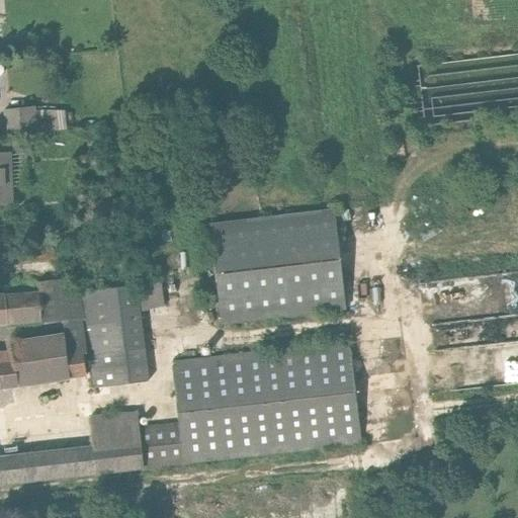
[(470,65),(475,105),(517,100),(517,69),(505,71),(504,61),(470,65)]
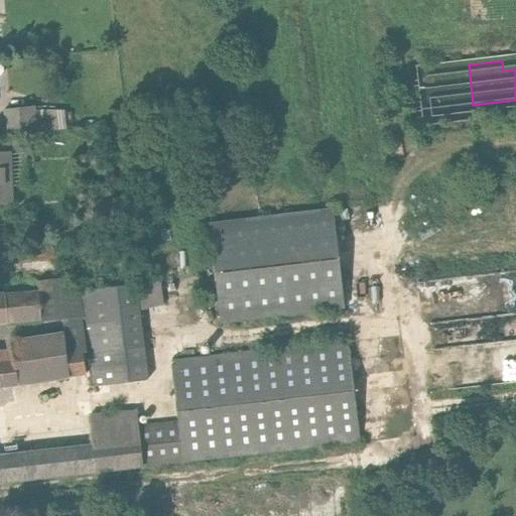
[(33,106),(2,110),(6,137),(39,133),(67,130),(65,119),(63,112),(35,115),(34,111),(33,106)]
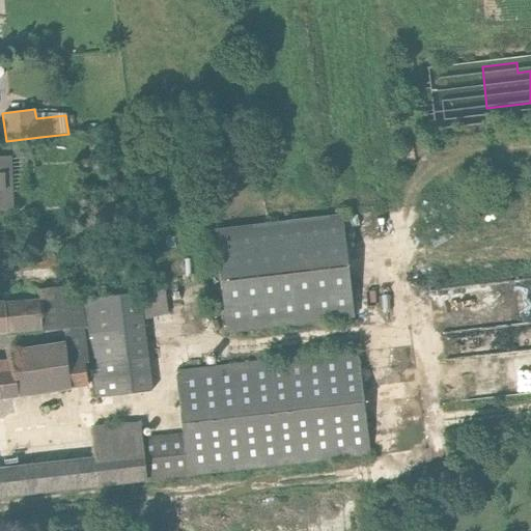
[(0,208),(15,208),(12,159),(0,159),(0,208)]
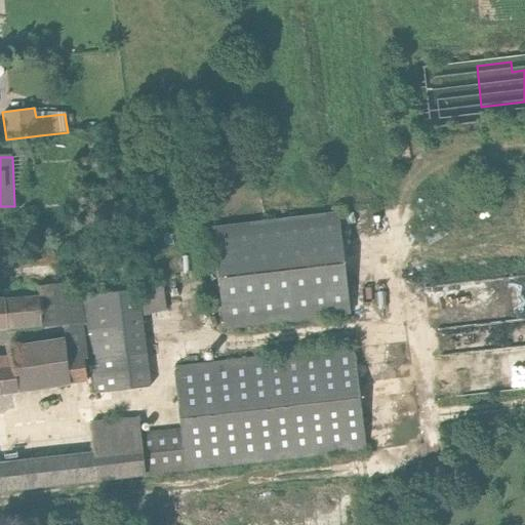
[(339,211),(213,227),(225,328),(352,313),(339,211)]
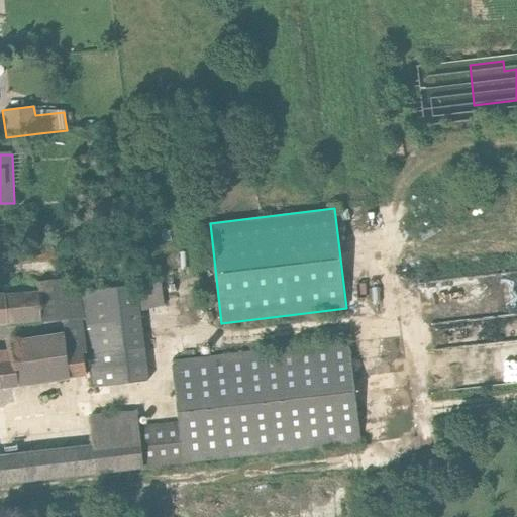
[(41,323),(41,321),(62,319),(63,332),(10,340),(11,348),(16,387),(71,379),(86,376),(83,352),(87,352),(91,387),(149,381),(139,307),(165,304),(161,281),(136,285),(67,293),(66,278),(37,281),(39,291),(4,293),(7,326),(41,323)]
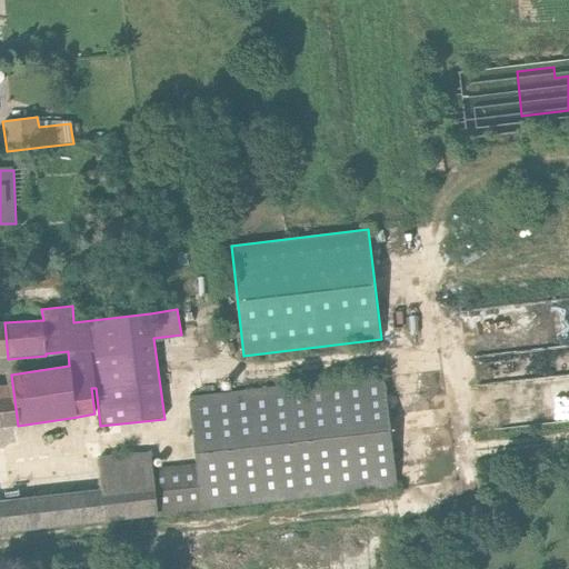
[(158,513),(158,515),(398,486),(385,376),(189,398),(196,463),(152,468),(158,513)]
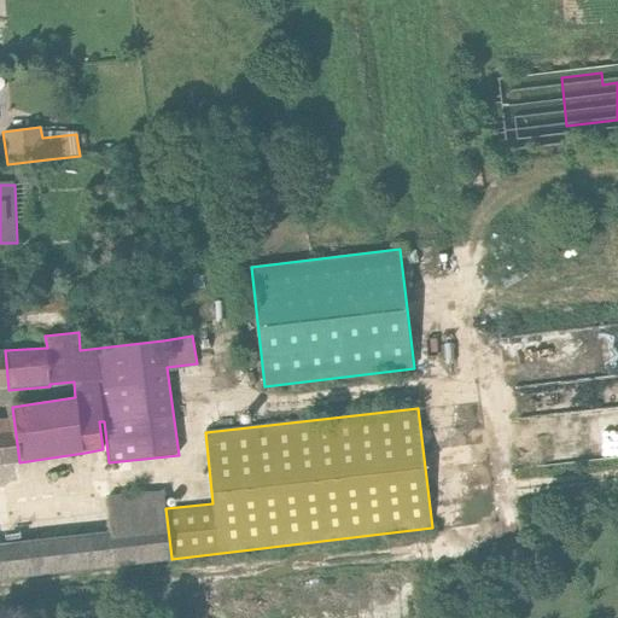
[(0,465),(19,462),(13,417),(0,418),(0,465)]
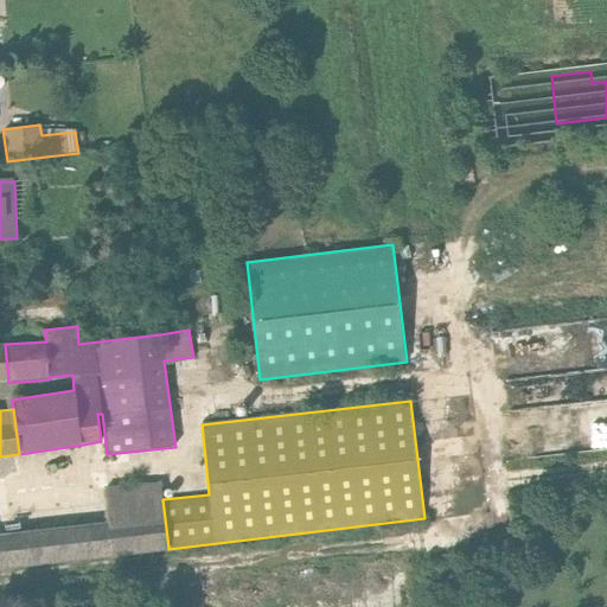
[(0,567),(168,548),(163,499),(161,481),(104,487),(109,522),(0,534),(0,567)]
